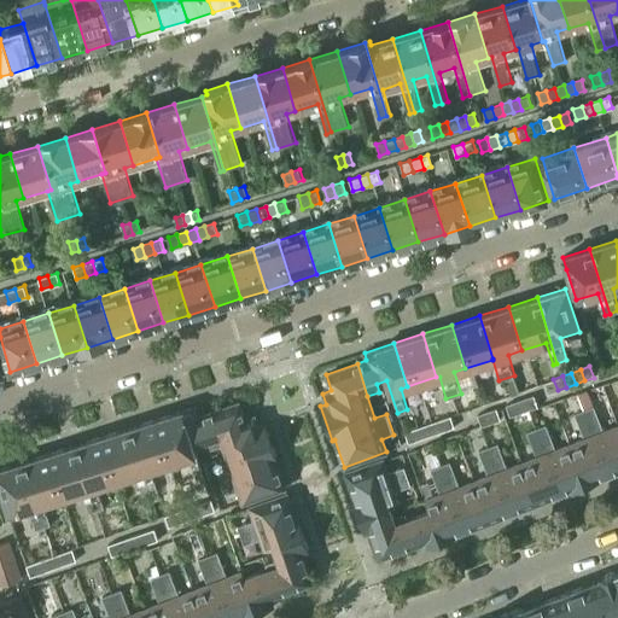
[(548,394),(558,390),(553,379),(544,383),(548,394)]
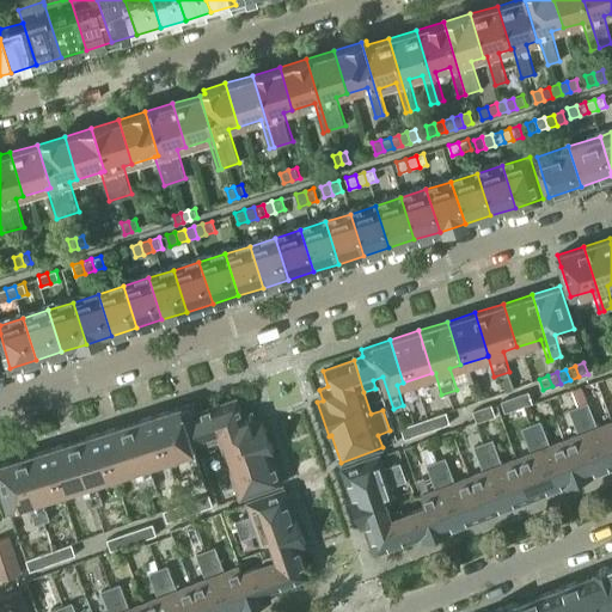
[(532,403),(528,391),(520,395),(524,407),(532,403)]
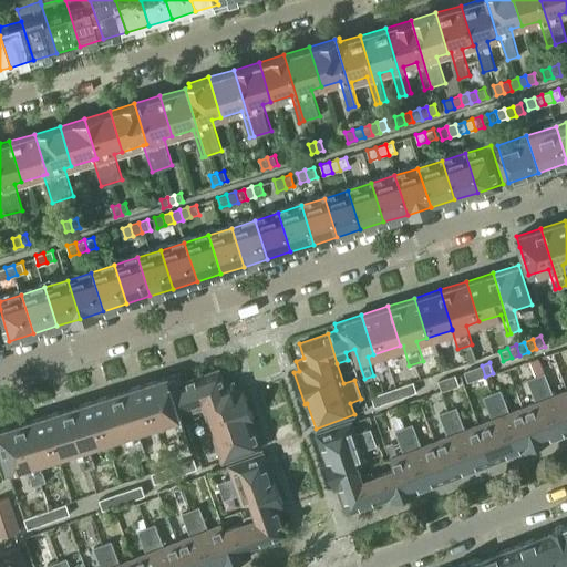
[(485,377),(482,366),(473,368),(476,379),(485,377)]
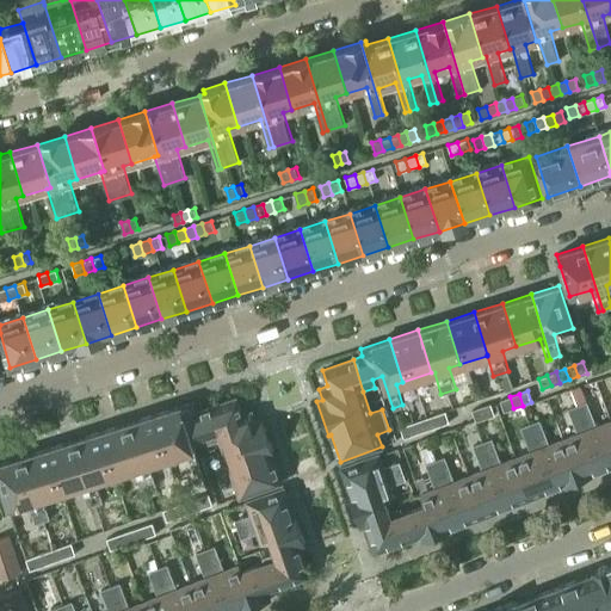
[(513,408),(510,396),(500,400),(504,411),(513,408)]
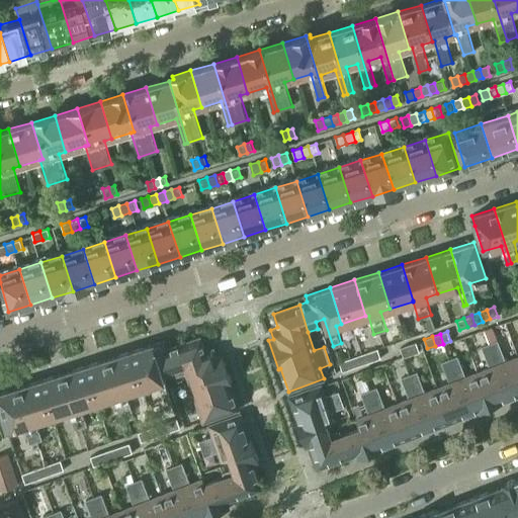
[(233,385),(223,355),(217,356),(214,348),(205,351),(200,338),(176,345),(186,373),(193,394),(184,397),(189,414),(198,411),(202,422),(239,409),(231,385),(233,385)]
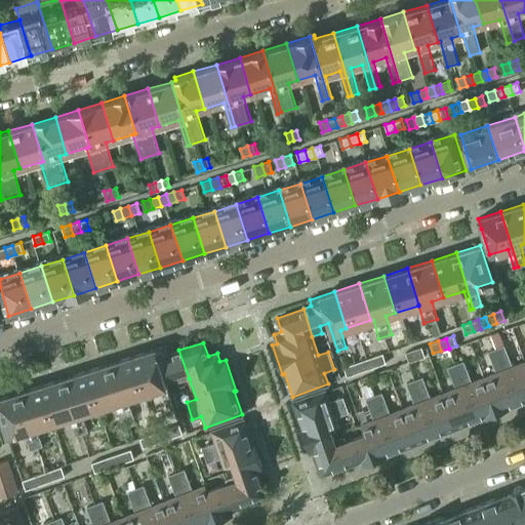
[(166,345),(142,353),(154,390),(161,387),(170,415),(176,413),(165,377),(176,373),(179,381),(189,378),(178,350),(168,354),(166,345)]
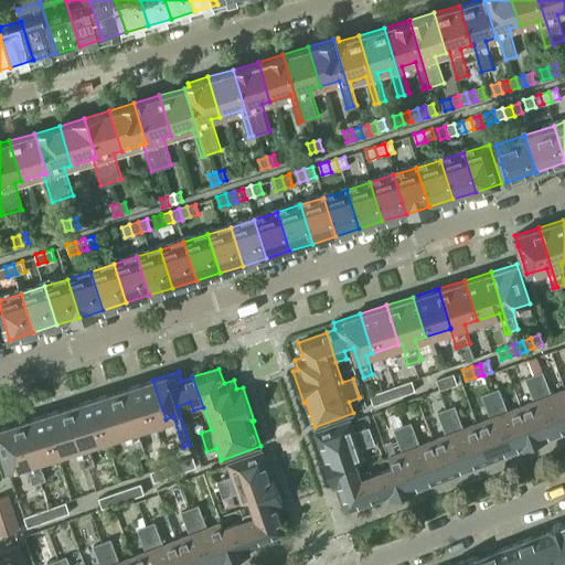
[(564,390),(564,388),(552,393),(543,371),(534,374),(555,434),(561,432),(564,430),(564,429),(564,390)]
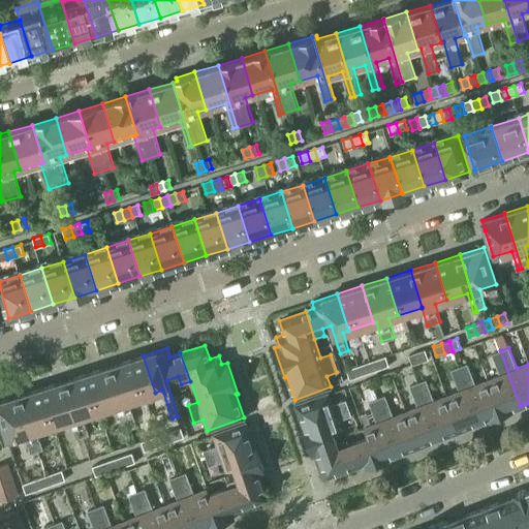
[(416,352),(419,362),(428,359),(425,349),(416,352)]
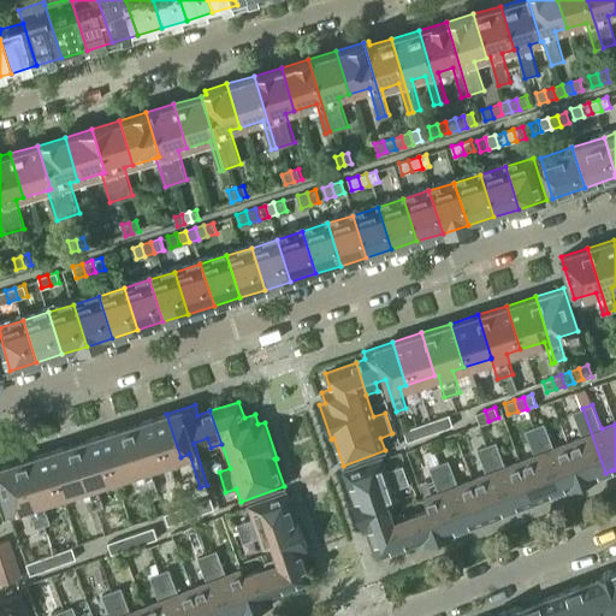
[(582,436),(566,443),(581,485),(599,478),(598,475),(602,474),(605,473),(582,408),(573,412),(582,436)]
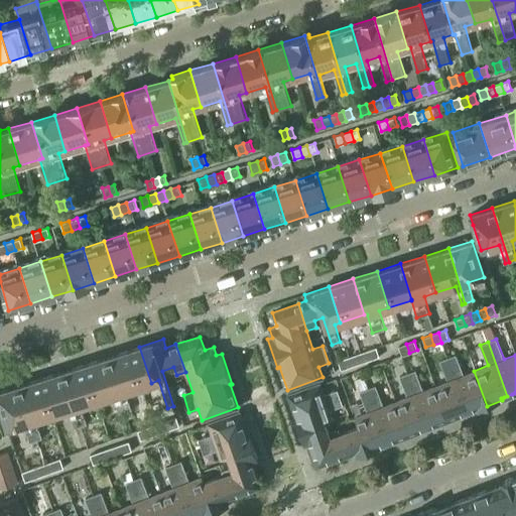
[(409,353),(406,344),(399,346),(402,355),(409,353)]
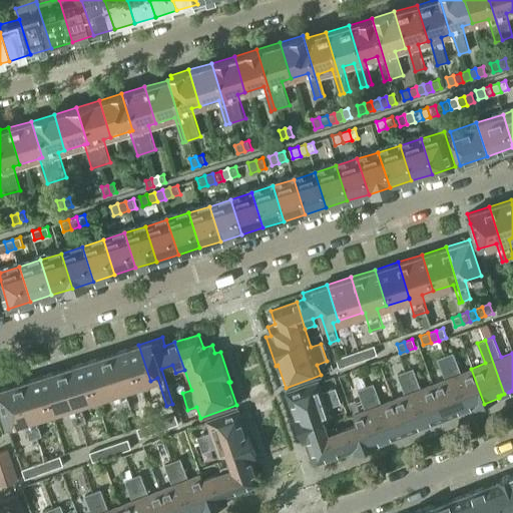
[(126,388),(150,381),(138,345),(115,352),(126,388)]
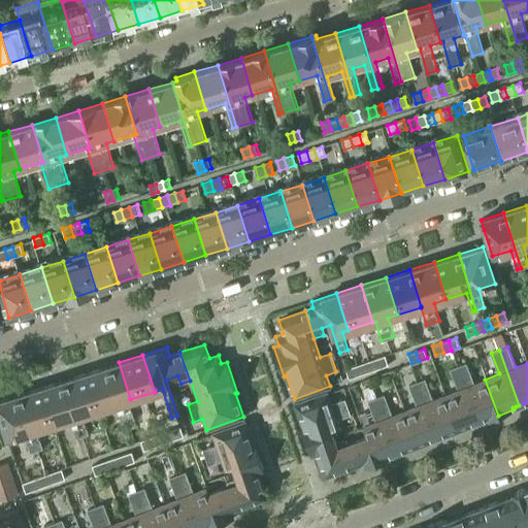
[(388,364),(385,355),(377,358),(381,367),(388,364)]
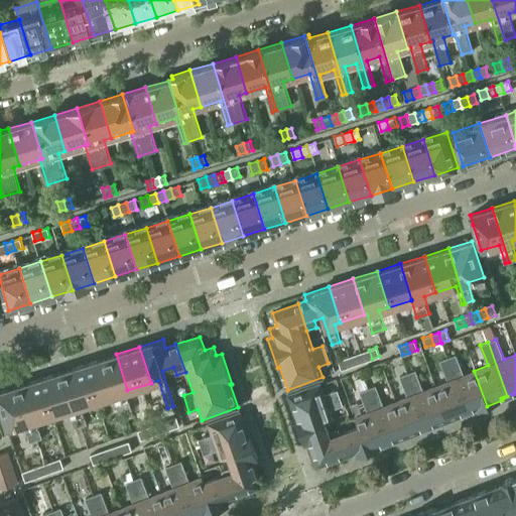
[(372,359),(369,350),(361,352),(364,362),(372,359)]
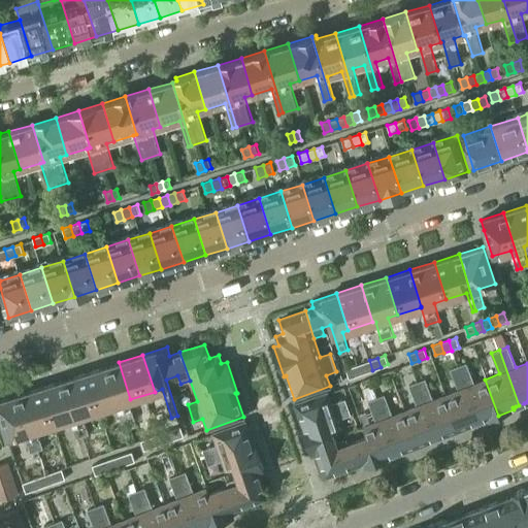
[(372,370),(369,360),(361,363),(365,372),(372,370)]
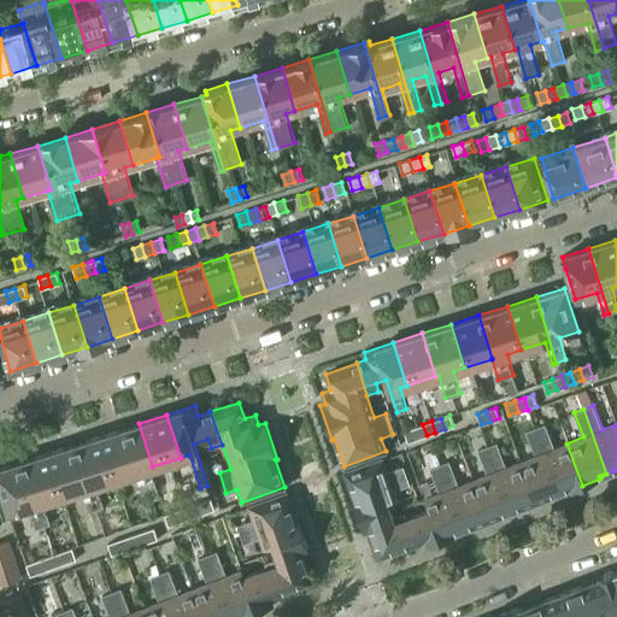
[(139,423),(110,433),(123,476),(136,471),(144,493),(150,492),(157,489),(158,488),(152,468),(152,466),(139,423)]
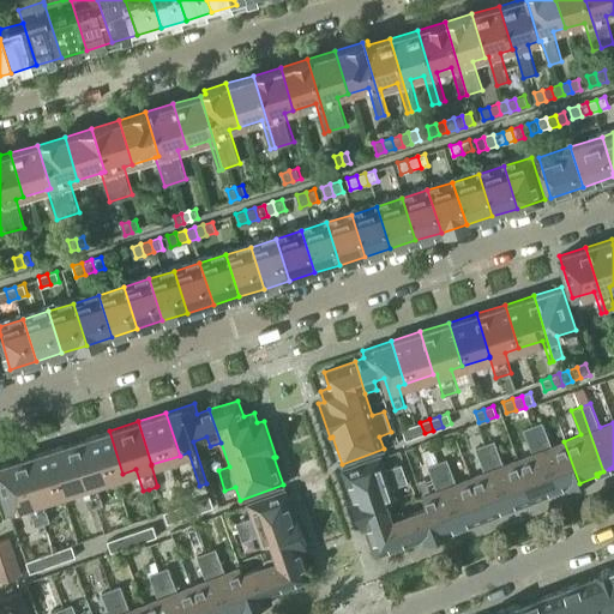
[(567,488),(579,483),(564,441),(552,445),(542,421),(529,427),(554,491),(566,486),(567,488)]
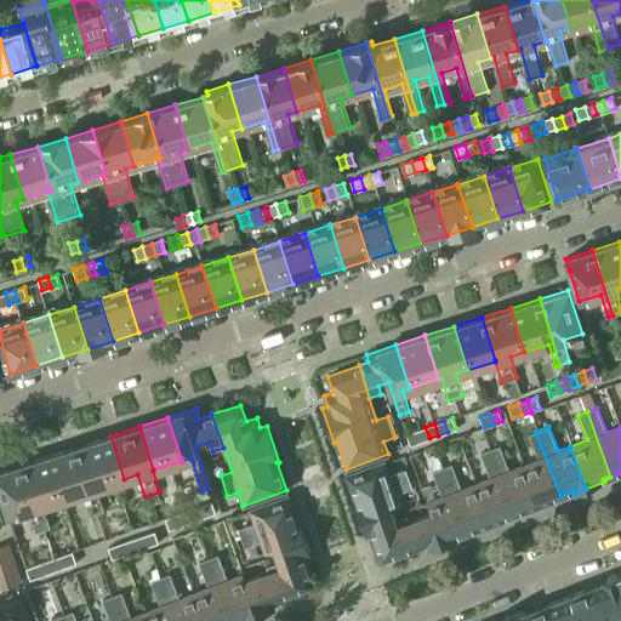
[(429,438),(425,427),(416,429),(420,442),(429,438)]
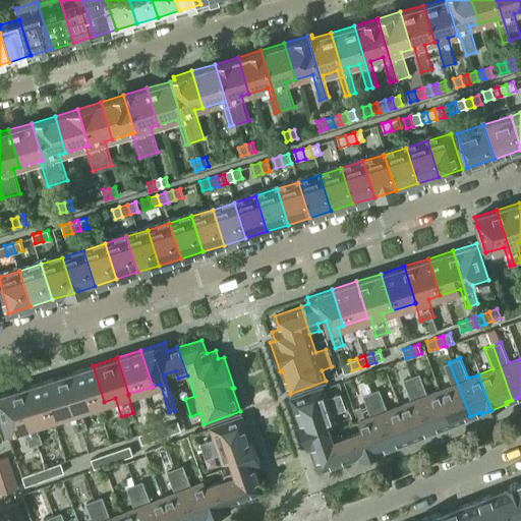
[(352,370),(349,360),(341,363),(345,372),(352,370)]
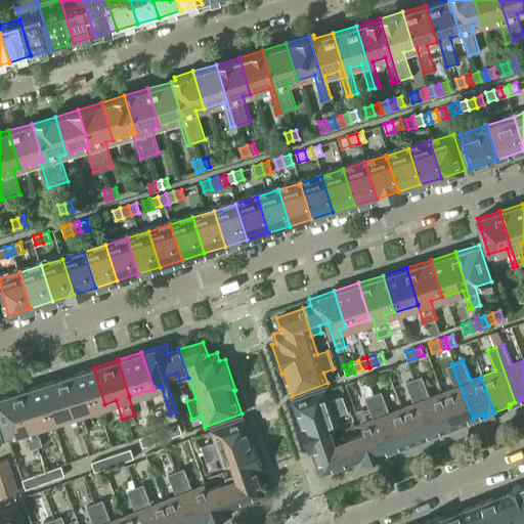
[(454,387),(438,393),(451,428),(464,423),(466,421),(473,419),(451,364),(446,366),(454,387)]
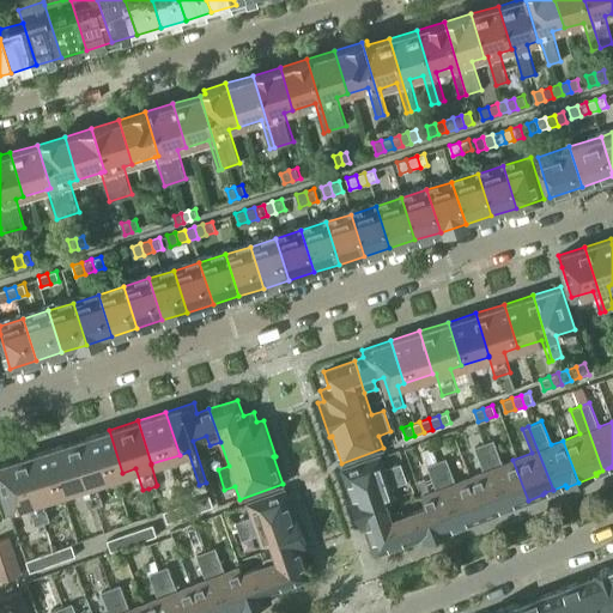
[(97,481),(122,473),(109,430),(80,439),(101,503),(104,502),(97,481)]
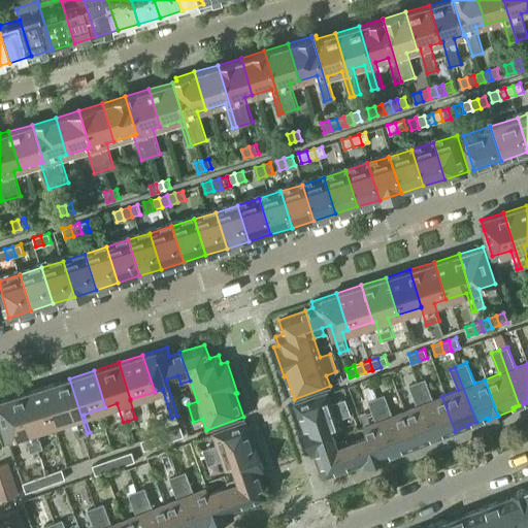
[(69,378),(44,386),(57,423),(71,419),(77,436),(84,434),(87,433),(69,378)]
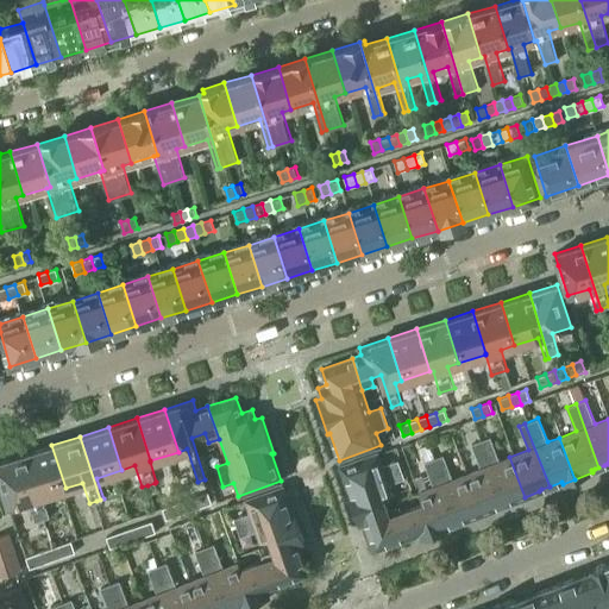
[(521,498),(525,497),(509,457),(500,460),(491,437),(475,443),(500,506),(516,498),(521,498)]
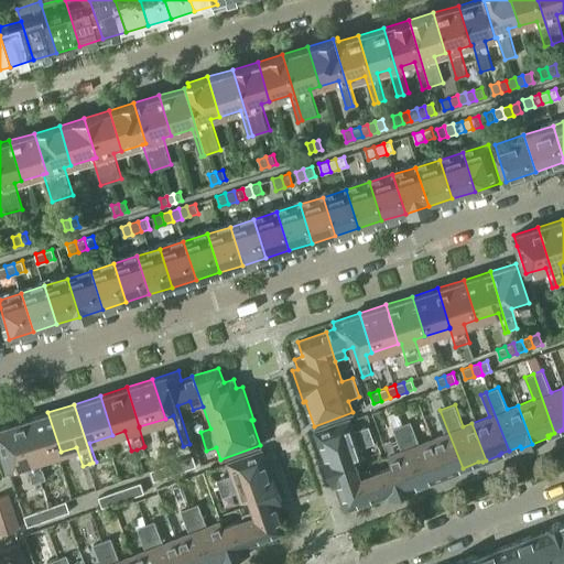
[(407,409),(398,411),(402,424),(411,421),(407,409)]
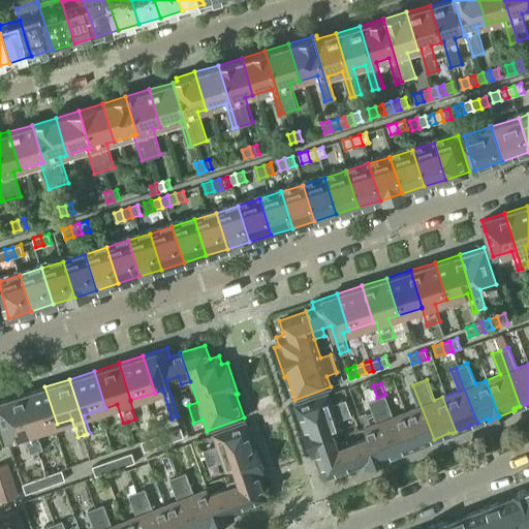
[(417,406),(399,413),(413,448),(427,443),(429,441),(434,439),(412,384),(409,385),(417,406)]
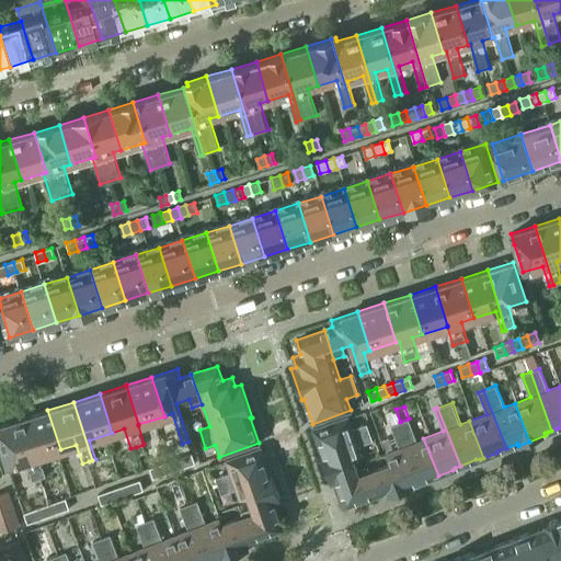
[(47,410),(22,419),(42,481),(47,479),(39,456),(60,449),(47,410)]
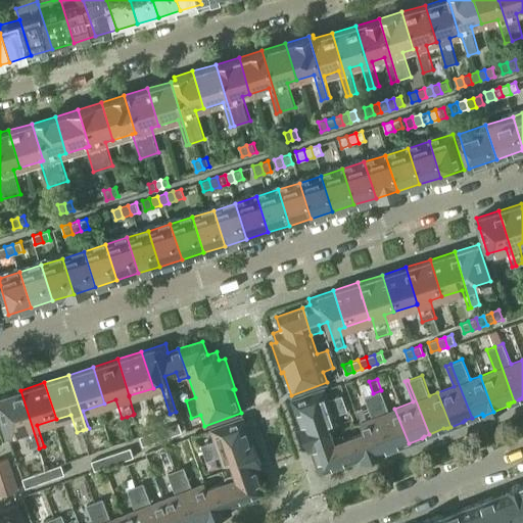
[(298,423),(308,450),(314,448),(322,470),(342,463),(334,442),(329,428),(336,425),(333,415),(347,410),(342,394),(328,399),(324,388),(292,400),(300,422),(298,423)]
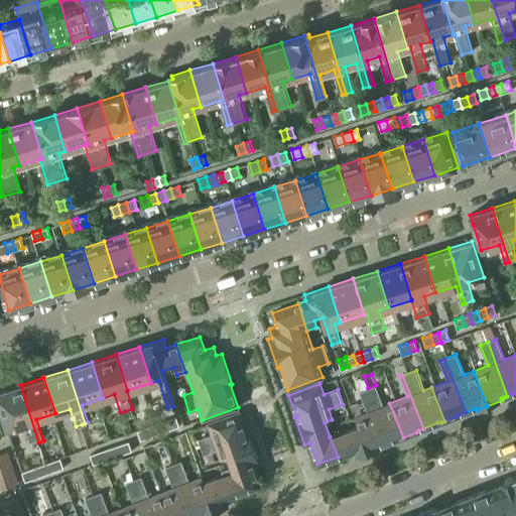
[(38,442),(20,385),(0,391),(0,405),(7,428),(24,423),(31,444),(38,442)]
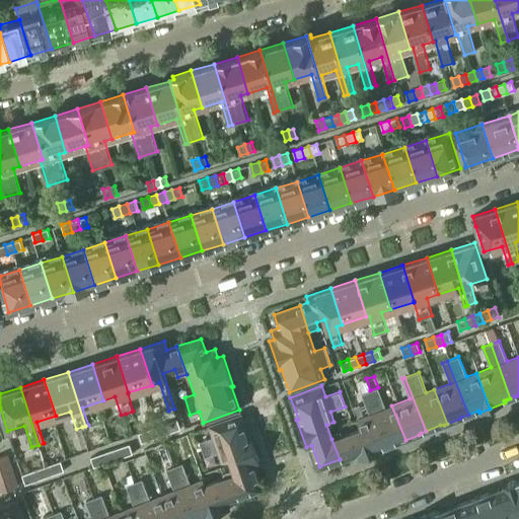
[(403,441),(405,440),(391,405),(386,408),(378,387),(362,394),(369,415),(370,414),(383,447),(386,446),(399,441),(403,441)]
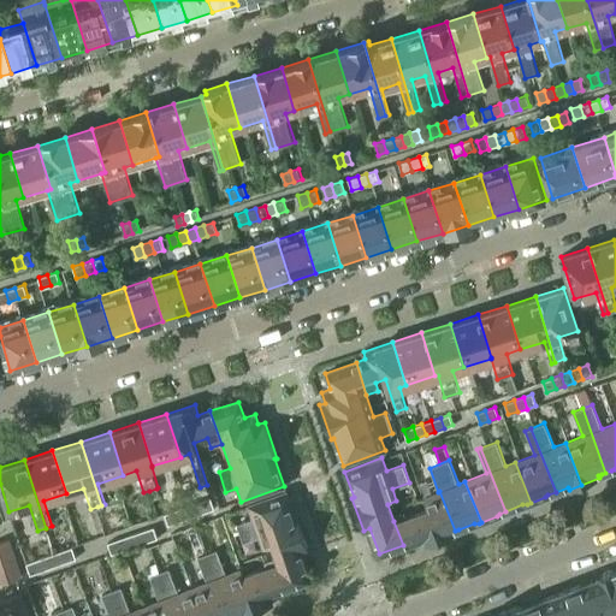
[(149,491),(153,499),(160,497),(157,489),(149,491)]
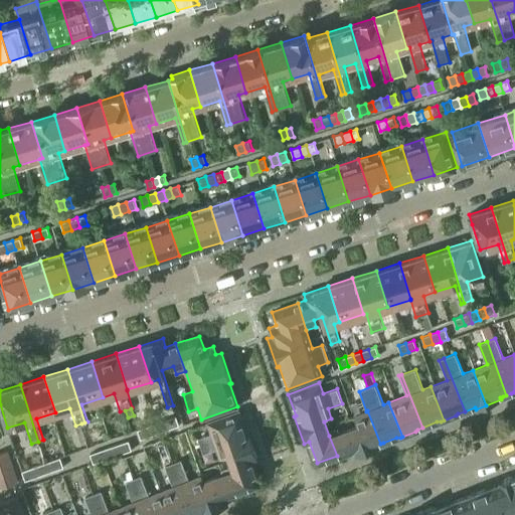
[(356,425),(350,427),(360,454),(381,446),(380,444),(367,410),(366,411),(353,416),(356,425)]
